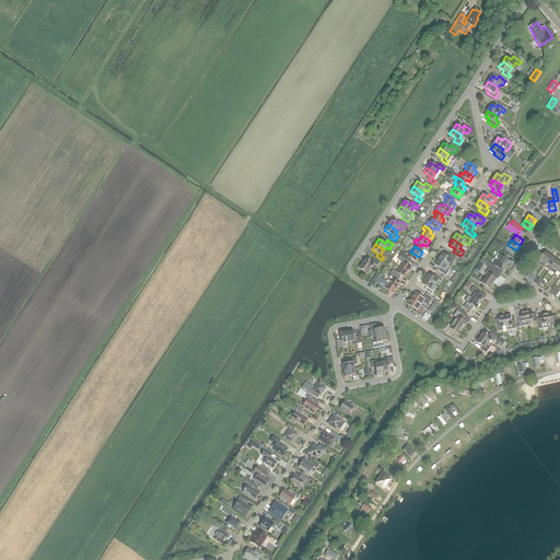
[(419,257),(410,252),(408,255),(406,253),(405,254),(403,253),(400,256),(410,263),(411,259),(416,263),(419,257)]
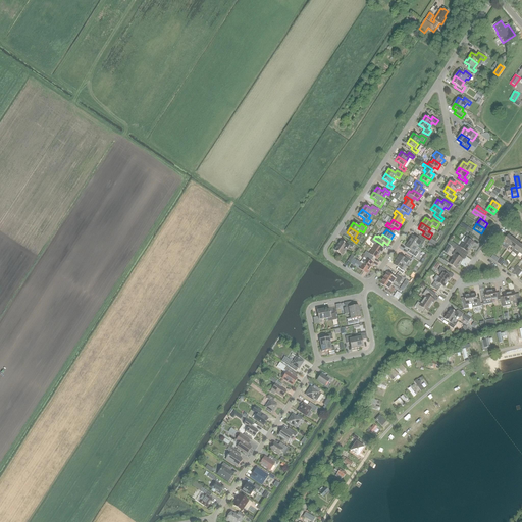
[(509,246),(514,239),(509,235),(504,242),(506,244),(504,247),(507,250),(509,246)]
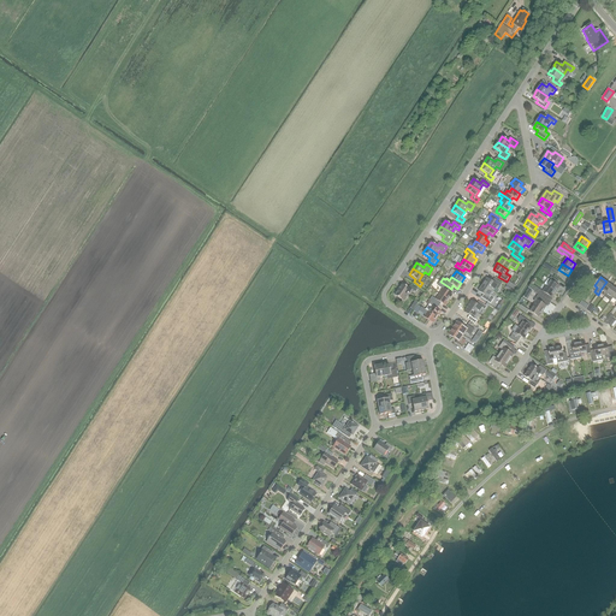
[(487,278),(483,285),(493,291),(496,288),(498,290),(502,284),(495,279),(492,282),(487,278)]
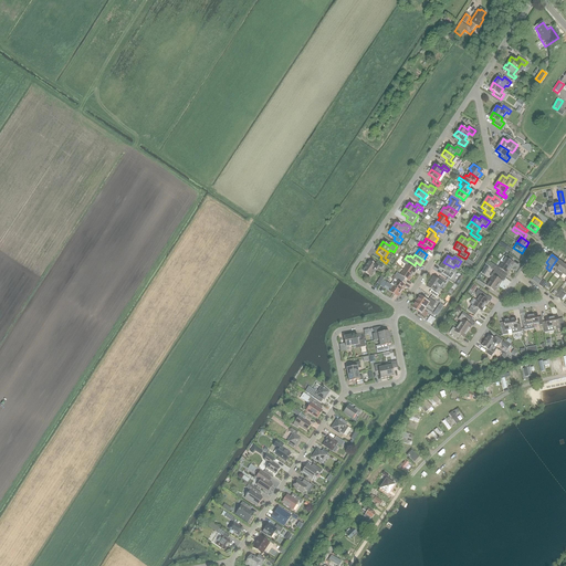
[(502,263),(511,269),(514,263),(504,257),(502,259),(504,260),(502,263)]
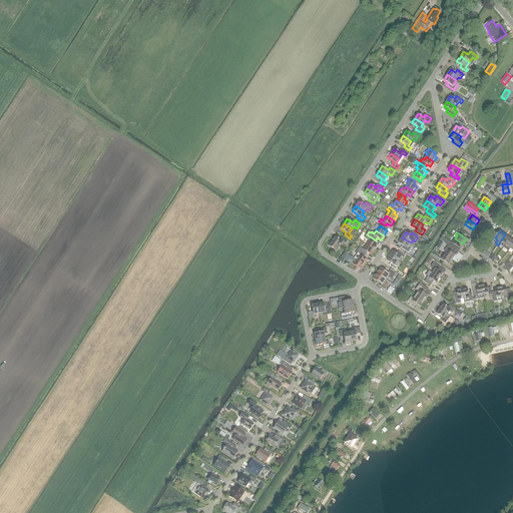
[(369,240),(366,245),(374,250),(377,245),(374,242),(376,240),(367,234),(364,237),(369,240)]
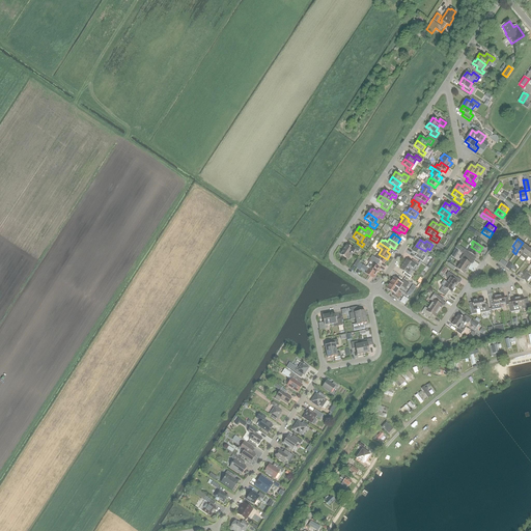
[(523,253),(528,247),(523,243),(518,250),(521,253),(520,255),(522,256),(523,254),(523,253)]
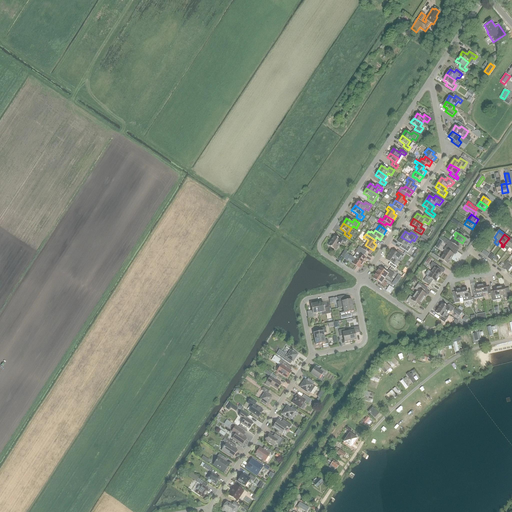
[(334,236),(332,239),(340,245),(342,241),(345,243),(347,241),(342,237),(340,240),(334,236)]
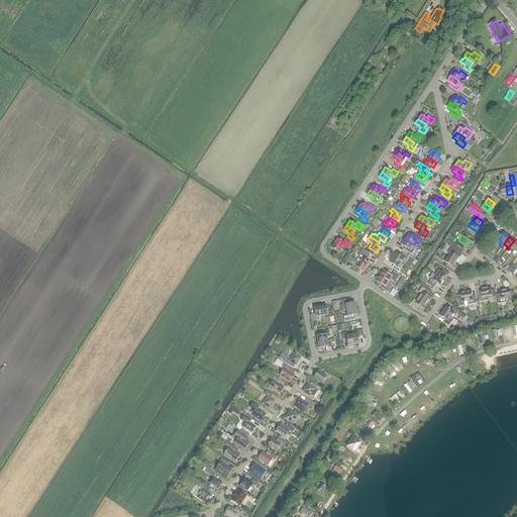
[(414,244),(405,239),(402,244),(406,247),(404,249),(412,254),(415,250),(412,247),(414,244)]
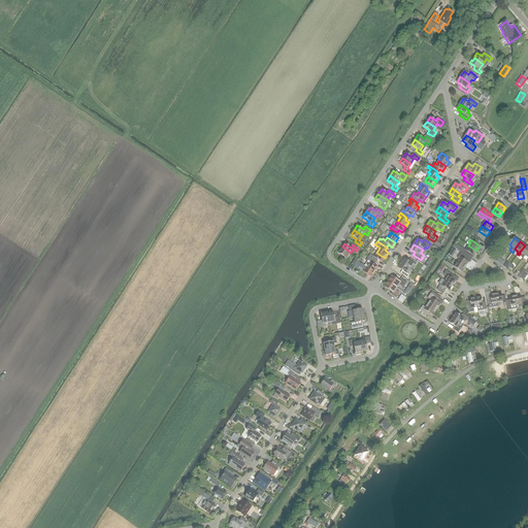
[(473,256),(476,251),(468,245),(465,251),(459,246),(457,250),(471,260),(474,256),(473,256)]
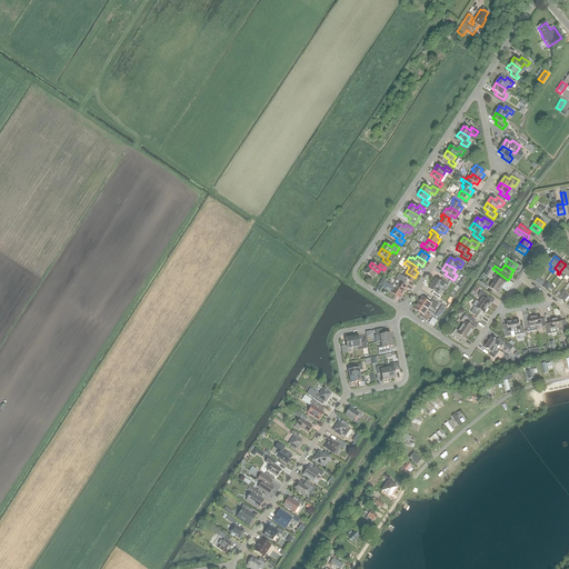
[(565,276),(568,270),(568,267),(566,265),(560,271),(560,272),(559,275),(561,277),(563,279),(566,277),(566,276),(565,276)]
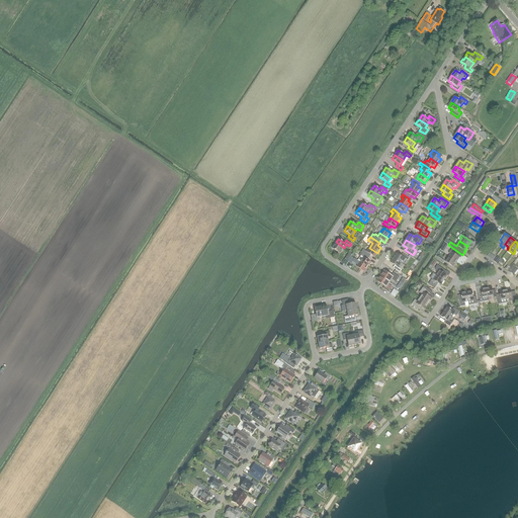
[(340,254),(344,248),(336,242),(332,248),(340,254)]
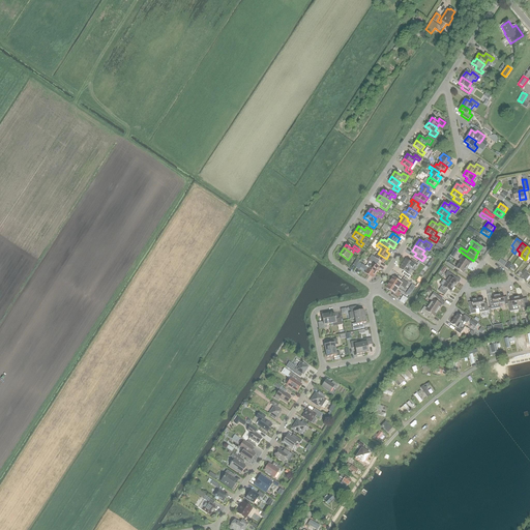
[(378,264),(379,262),(379,261),(383,263),(386,259),(378,254),(375,258),(372,256),(370,259),(378,264)]
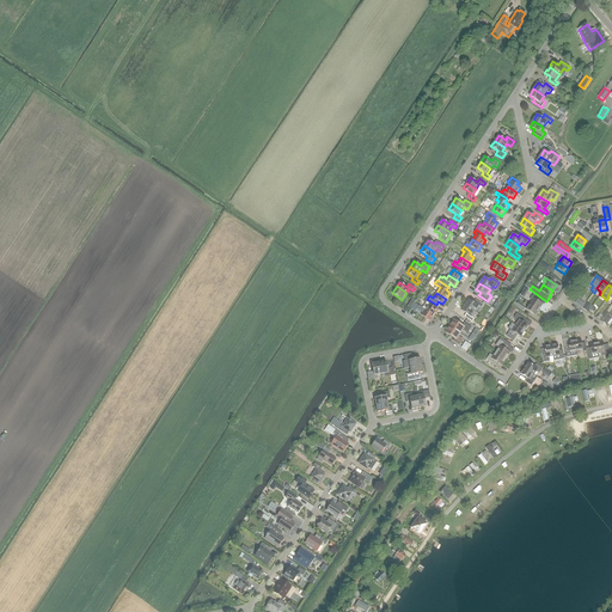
[(539,310),(543,304),(544,305),(546,301),(534,293),(530,299),(532,300),(530,304),(539,310)]
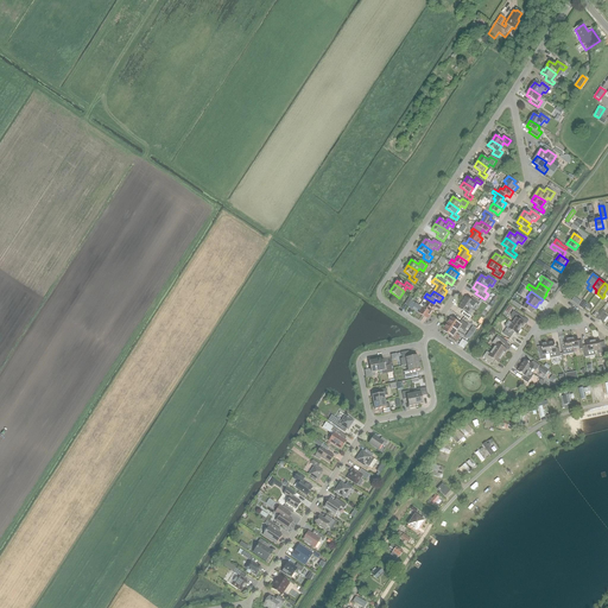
[(423,308),(431,314),(436,308),(431,305),(434,303),(424,297),(424,296),(420,299),(423,302),(422,303),(424,304),(423,308)]
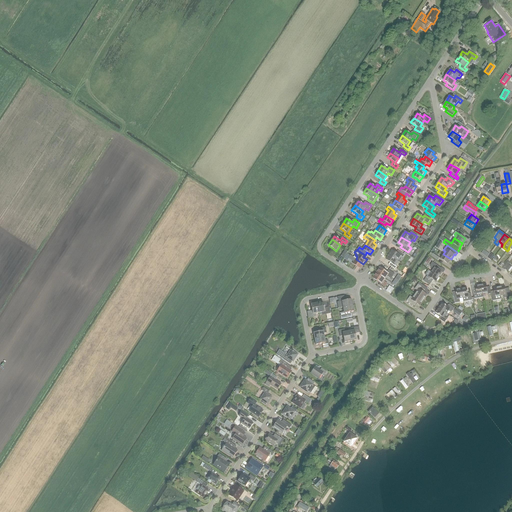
[(389,255),(397,261),(400,256),(403,258),(404,255),(398,251),(396,253),(392,250),(389,255)]
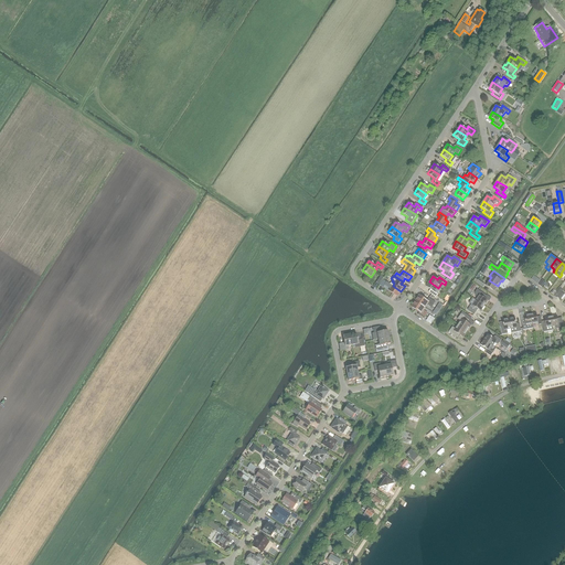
[(498,286),(489,280),(486,286),(494,291),(498,286)]
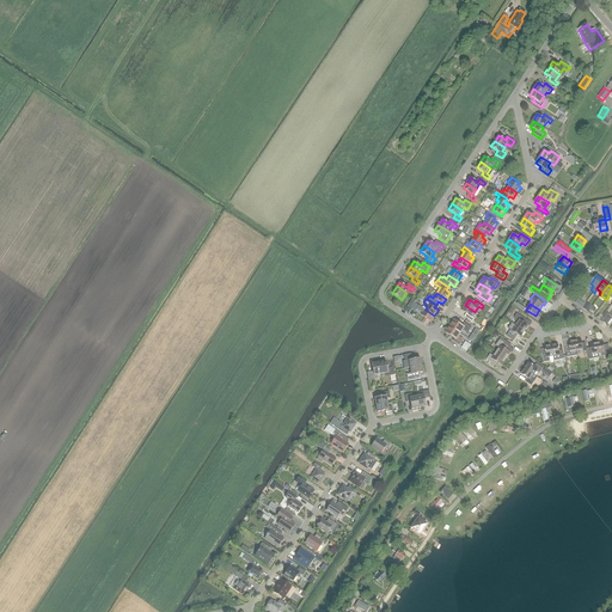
[(471,317),(475,312),(465,305),(461,311),(466,313),(464,317),(472,322),(475,319),(471,317)]
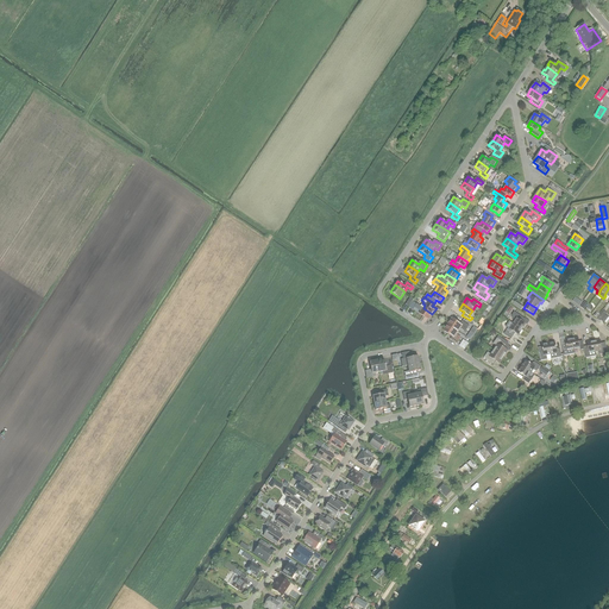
[(432,314),(424,308),(419,314),(428,320),(432,314)]
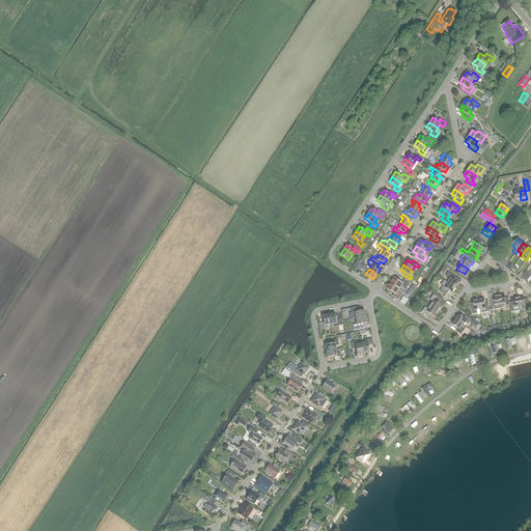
[(449,279),(447,282),(455,287),(458,282),(455,281),(457,278),(448,272),(448,273),(446,275),(447,278),(449,279)]
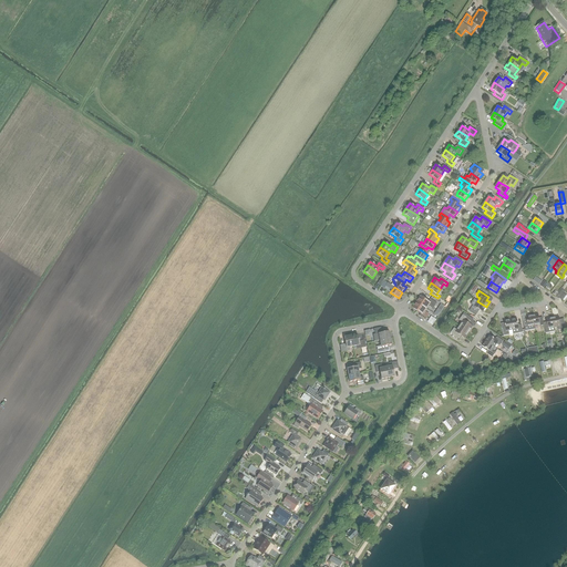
[(418,302),(426,309),(428,306),(433,309),(436,303),(430,299),(429,302),(421,297),(418,302)]
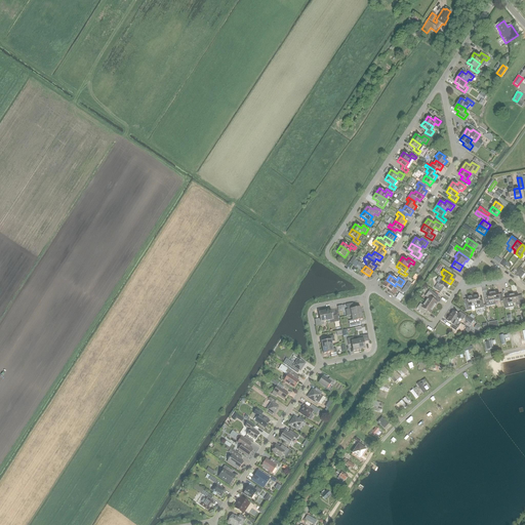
[(446,289),(450,284),(442,279),(439,284),(438,283),(434,288),(441,292),(444,287),(446,289)]
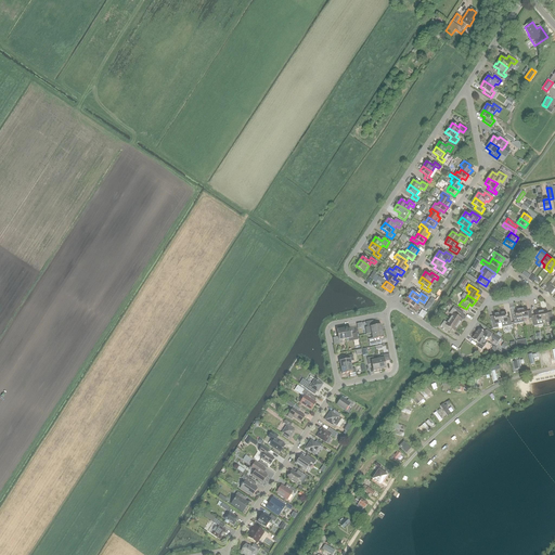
[(404,301),(412,307),(410,309),(415,313),(420,308),(415,305),(417,302),(409,296),(404,301)]
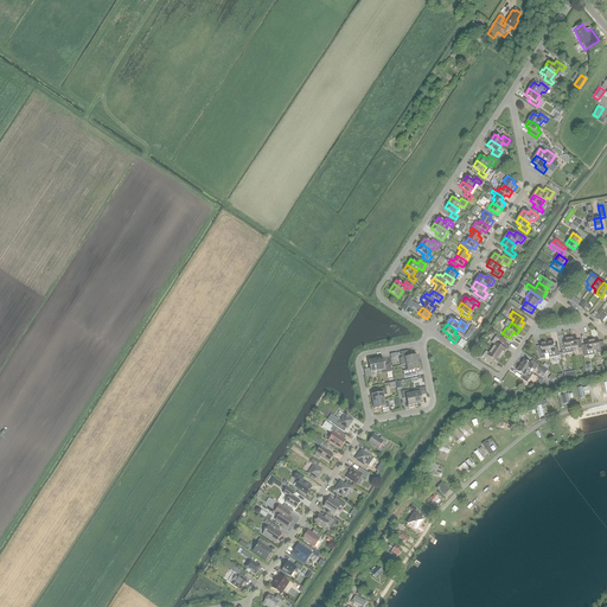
[(506,350),(505,349),(508,345),(506,342),(497,336),(491,343),(494,345),(492,350),(502,356),(506,350)]
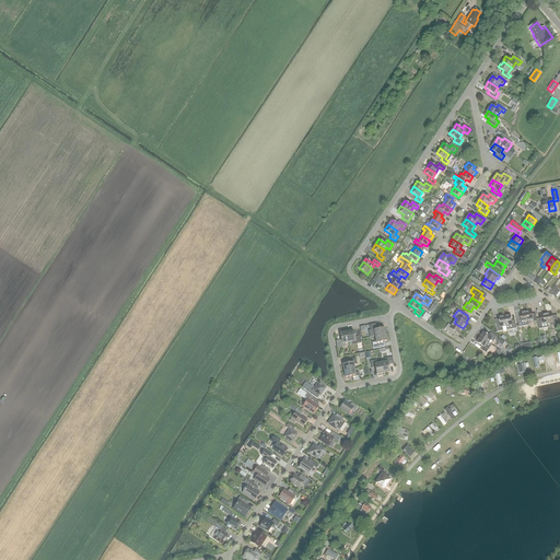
[(532,311),(525,312),(527,322),(534,321),(534,323),(537,322),(537,319),(536,314),(533,314),(532,311)]
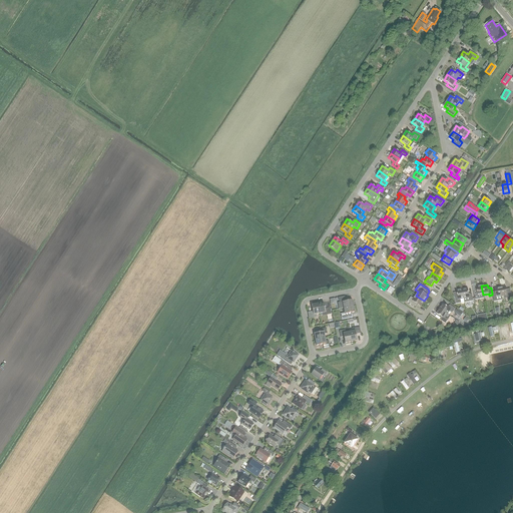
[(484,299),(483,295),(481,286),(476,287),(476,290),(473,291),(475,300),(484,299)]
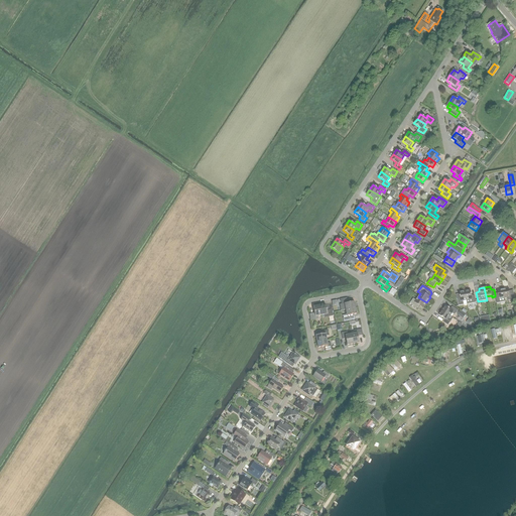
[(498,293),(495,294),(495,296),(496,303),(505,301),(504,298),(505,298),(503,289),(497,290),(498,293)]
